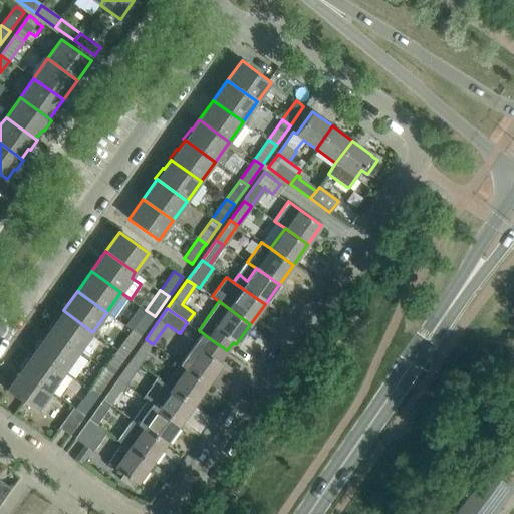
[(92,332),(63,310),(56,320),(54,319),(47,329),(49,330),(78,351),(92,332)]
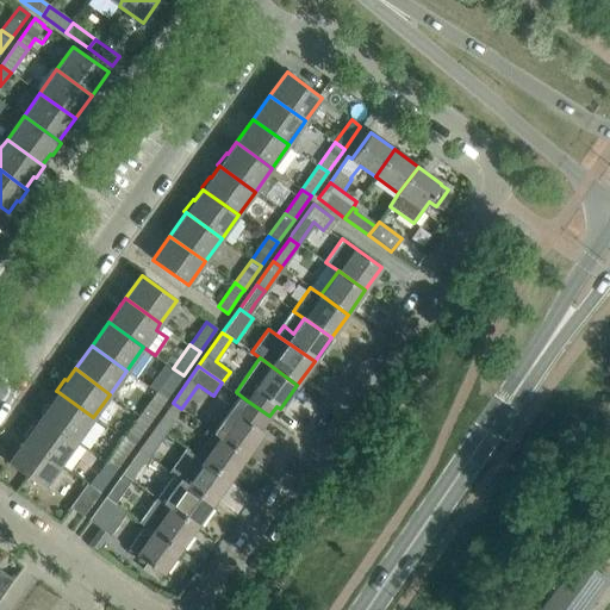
[(167,398),(184,375),(173,368),(156,392),(167,398)]
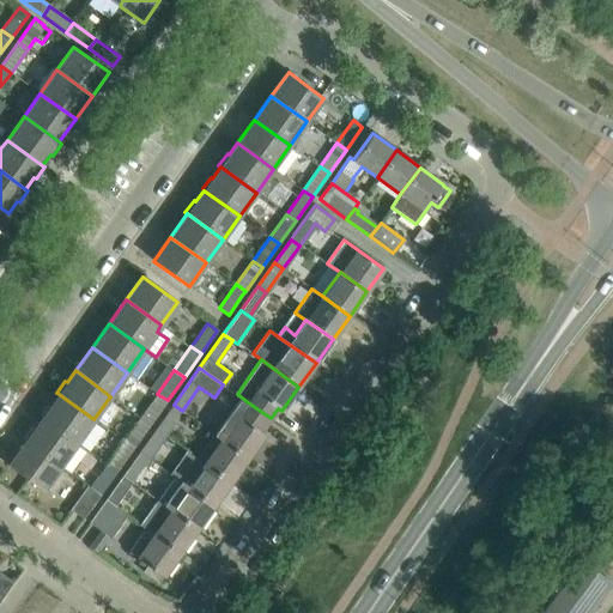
[(93,419),(59,394),(50,406),(48,404),(40,416),(42,418),(77,443),(93,419)]
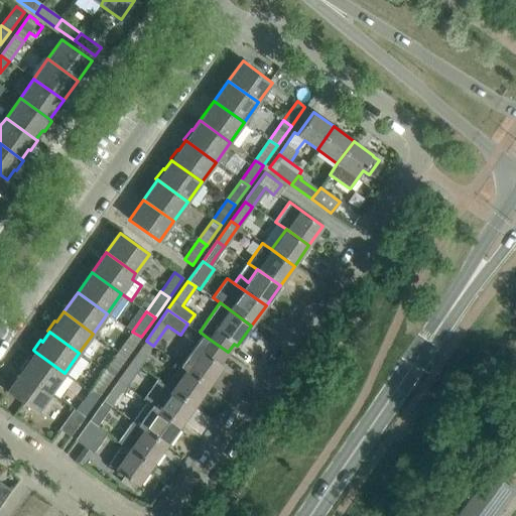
[(126,357),(141,337),(132,332),(118,351),(126,357)]
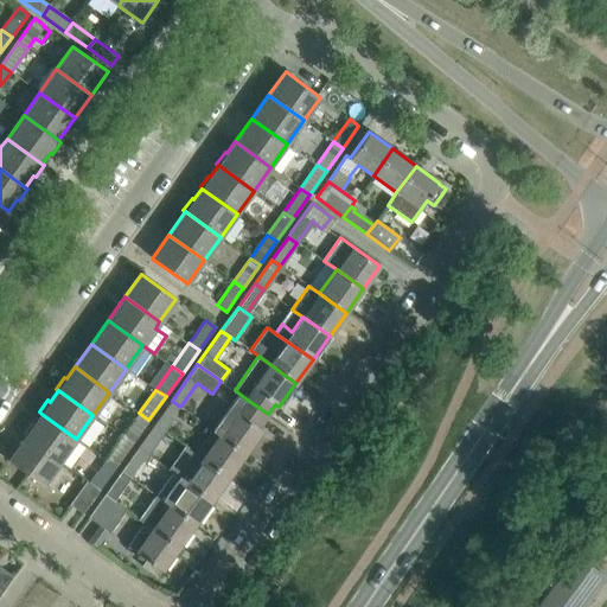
[(259,427),(268,414),(246,398),(229,420),(223,415),(212,429),(246,453),(262,430),(259,427)]
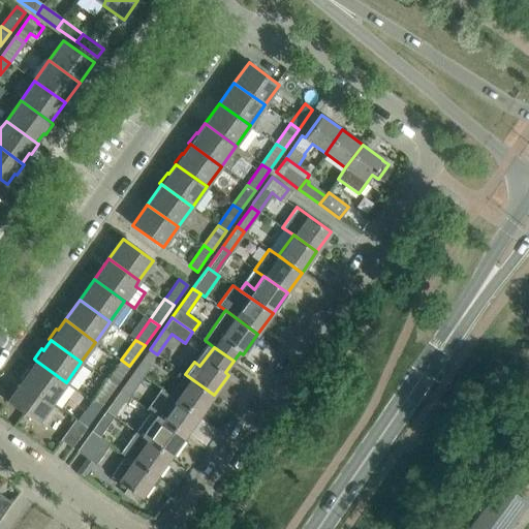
[(143,375),(157,354),(150,349),(134,370),(143,375)]
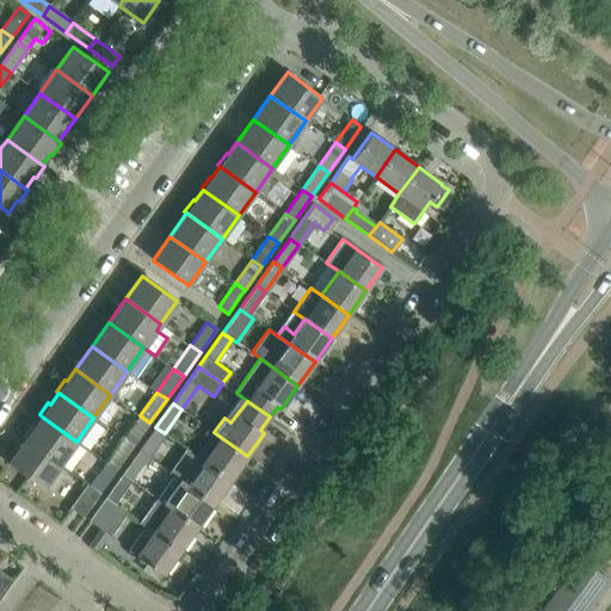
[(133,446),(149,423),(140,415),(123,439),(133,446)]
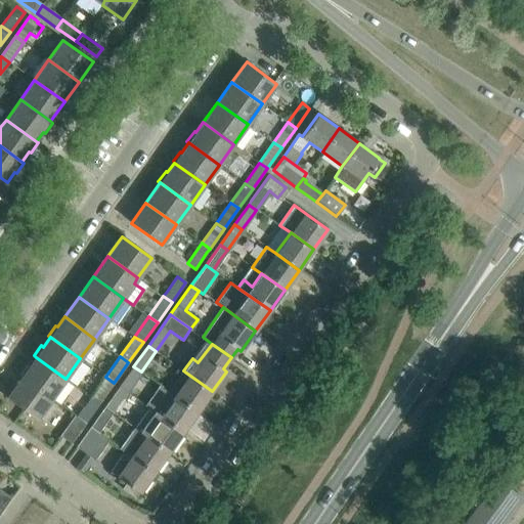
[(66,379),(36,357),(29,366),(27,365),(19,376),(22,377),(51,399),(66,379)]
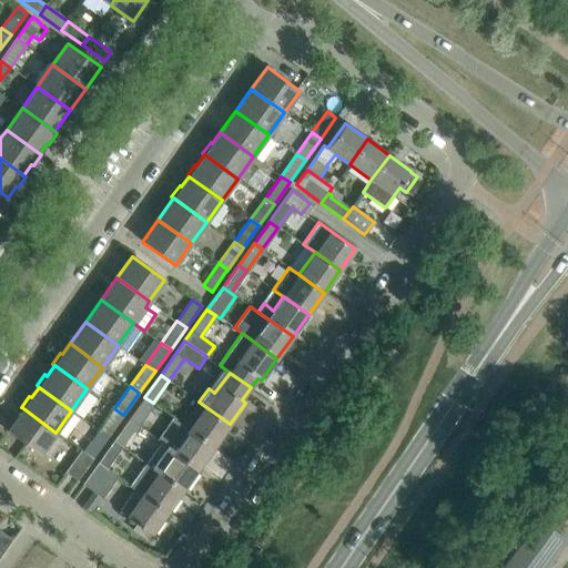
[(138,424),(153,403),(144,397),(129,418),(138,424)]
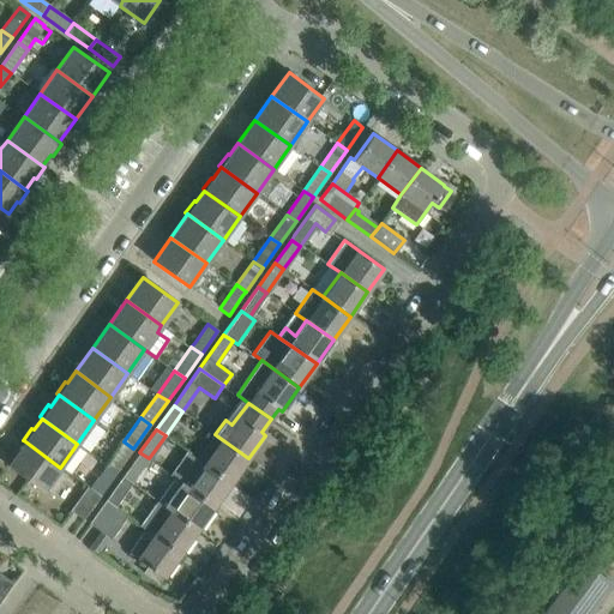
[(232,482),(248,458),(215,434),(198,458),(232,482)]
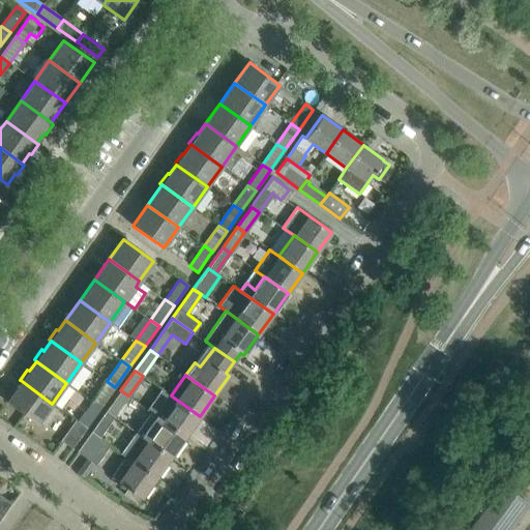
[(52,404),(22,381),(7,402),(37,423),(52,404)]
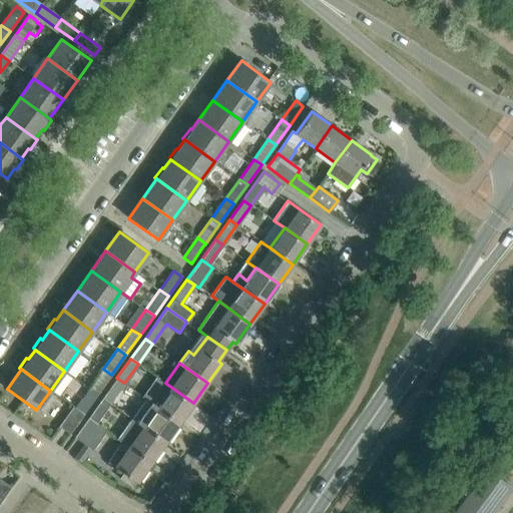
[(97,394),(111,375),(103,369),(89,388),(97,394)]
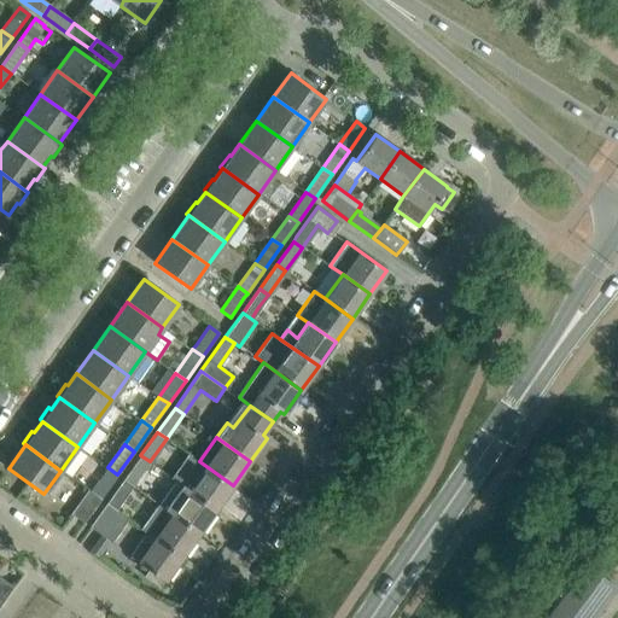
[(133,484),(150,461),(140,455),(124,478),(133,484)]
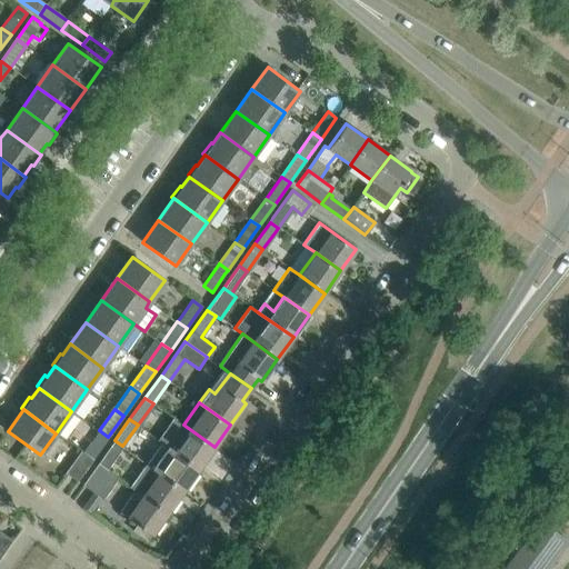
[(199,469),(215,447),(183,425),(169,446),(168,447),(199,469)]
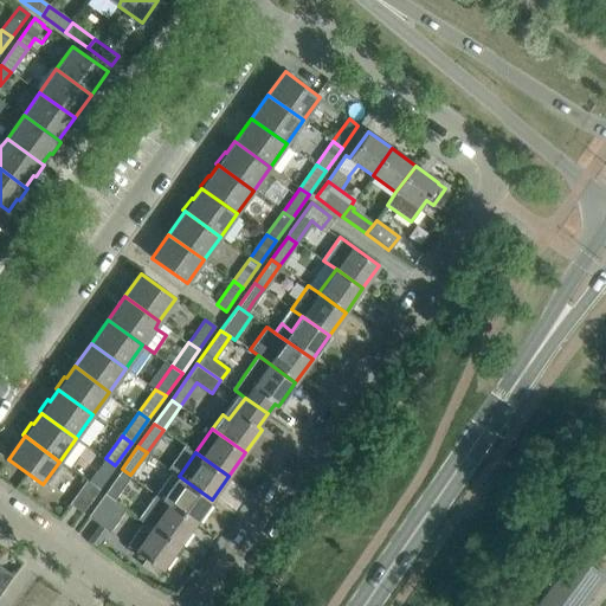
[(98,489),(115,465),(105,458),(89,482),(98,489)]
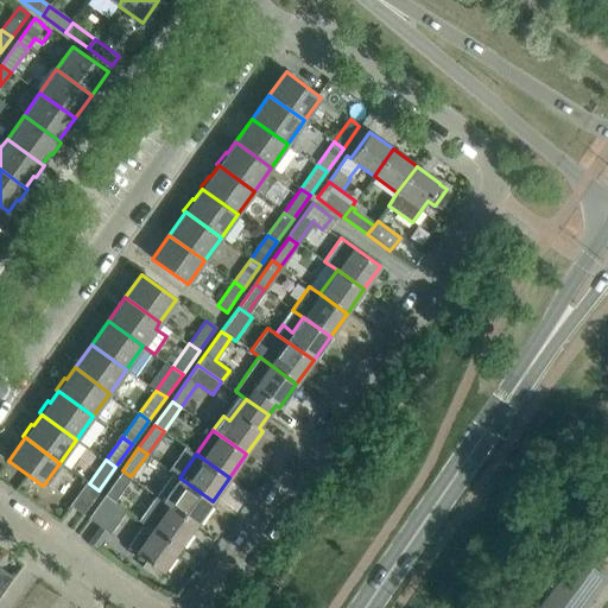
[(114,500),(131,476),(122,470),(106,494),(114,500)]
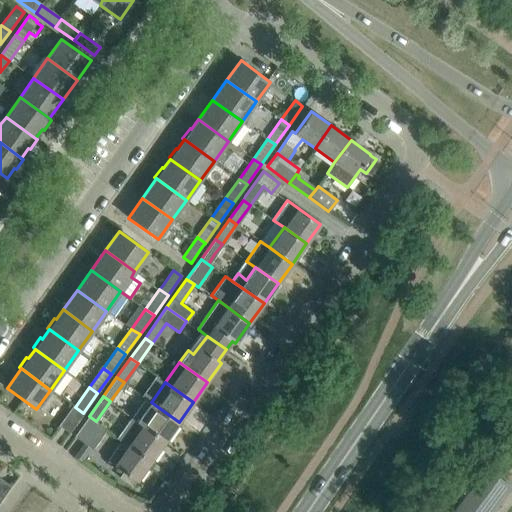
[(165,442),(179,422),(151,402),(152,401),(146,398),(132,418),(165,442)]
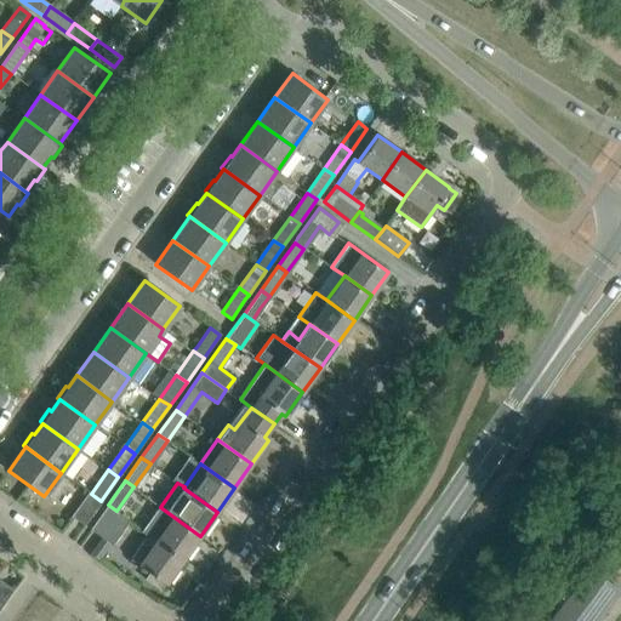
[(84,525),(101,501),(91,494),(91,495),(89,493),(72,517),(84,525)]
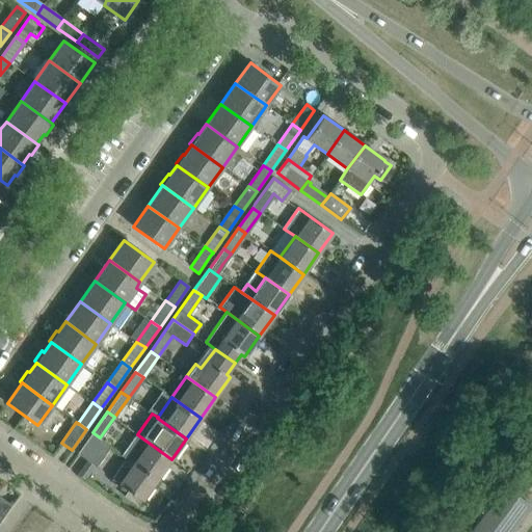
[(85,480),(108,448),(98,441),(100,437),(92,432),(77,453),(87,460),(77,474),(85,480)]
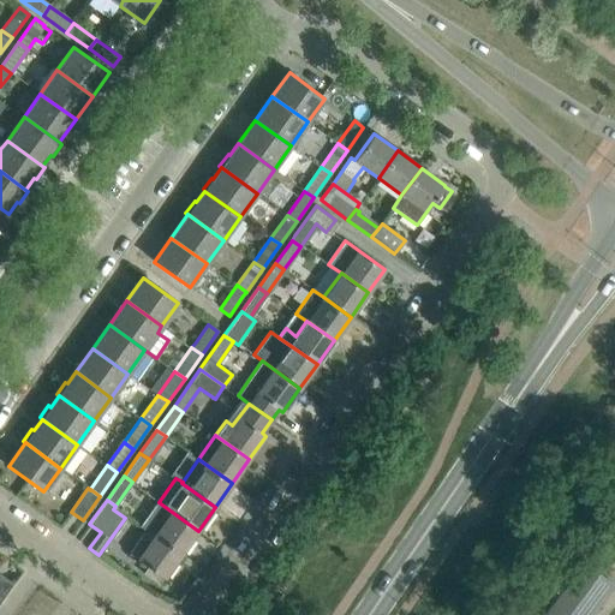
[(181,554),(198,531),(159,502),(142,525),(147,529),(181,554)]
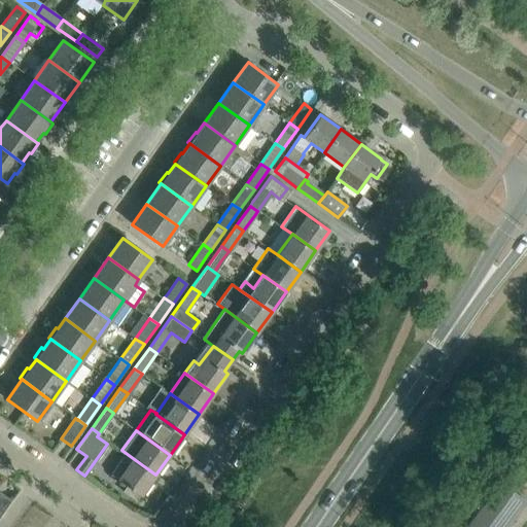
[(141,495),(155,475),(126,453),(111,473),(127,486),(123,491),(136,500),(140,495),(141,495)]
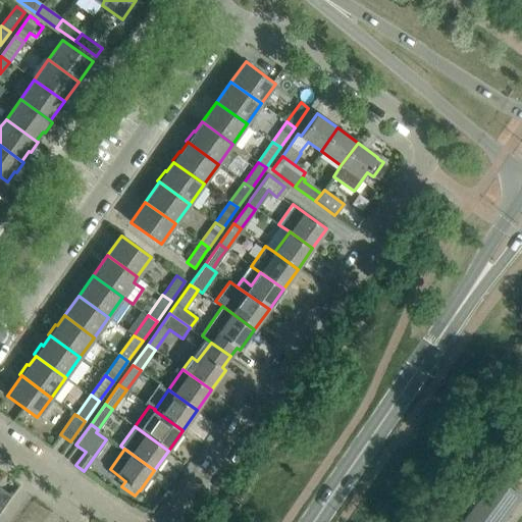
[(504,521),(521,498),(521,493),(498,476),(463,521),(504,521)]
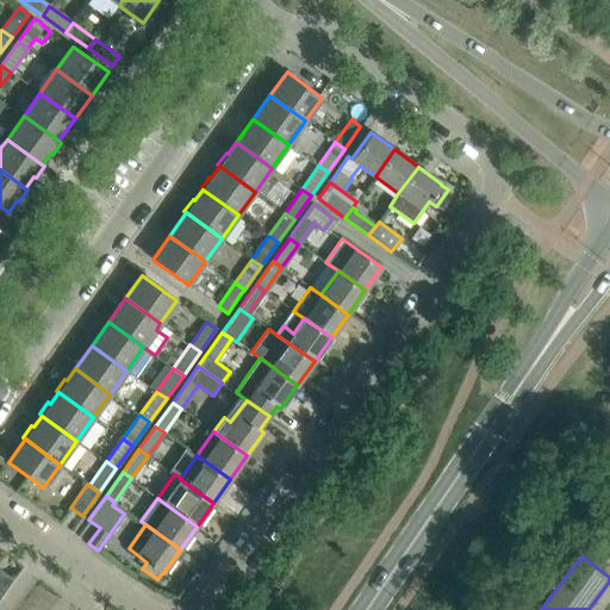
[(0,597),(12,580),(0,571),(0,597)]
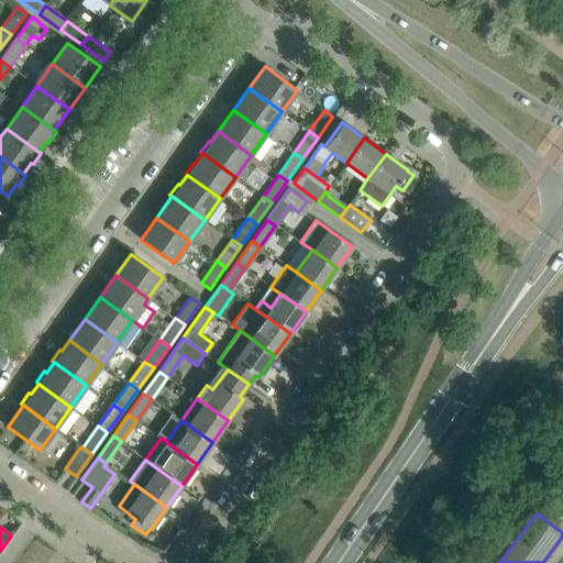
All buildings are outlined.
